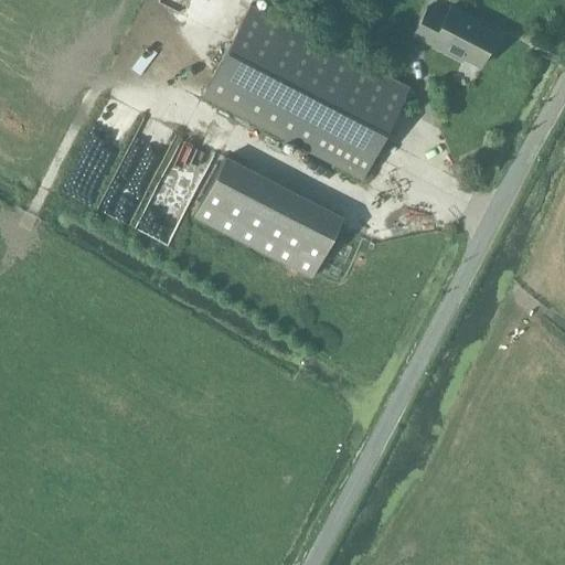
[(249,6),(203,96),(363,179),(409,88),(249,6)]
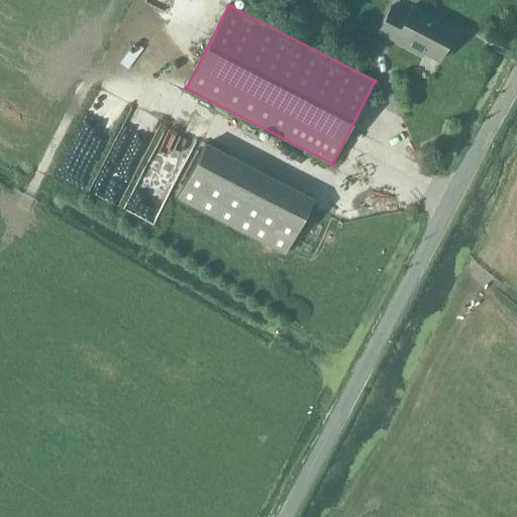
[(424,54),(438,61),(446,45),(448,46),(451,46),(455,37),(454,35),(452,34),(454,31),(426,16),(428,14),(412,6),(408,14),(392,6),(378,32),(395,41),(397,38),(409,45),(408,47),(423,56),(424,54)]
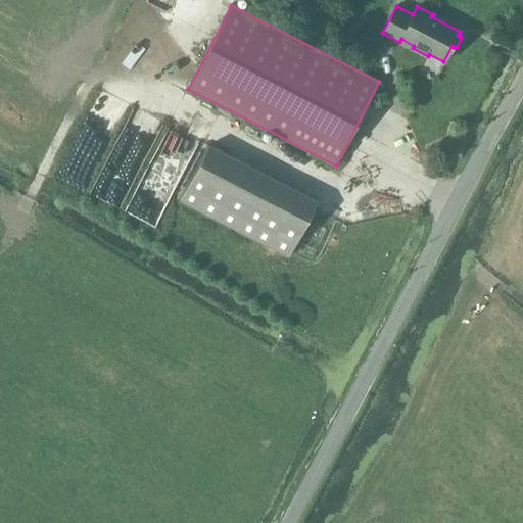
[(96,179),(121,190),(126,178),(119,175),(134,142),(117,134),(96,179)]
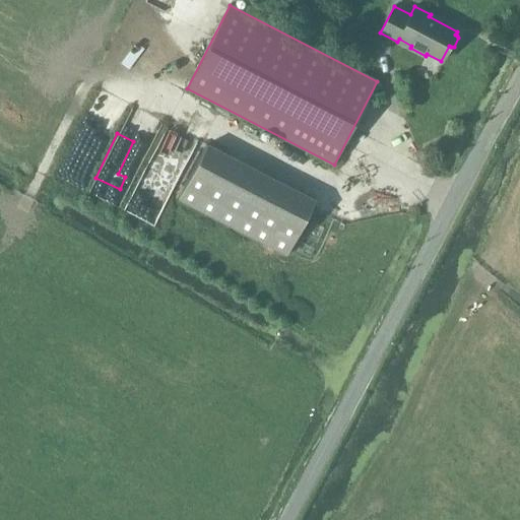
[(207,144),(179,199),(287,255),(316,200),(207,144)]
